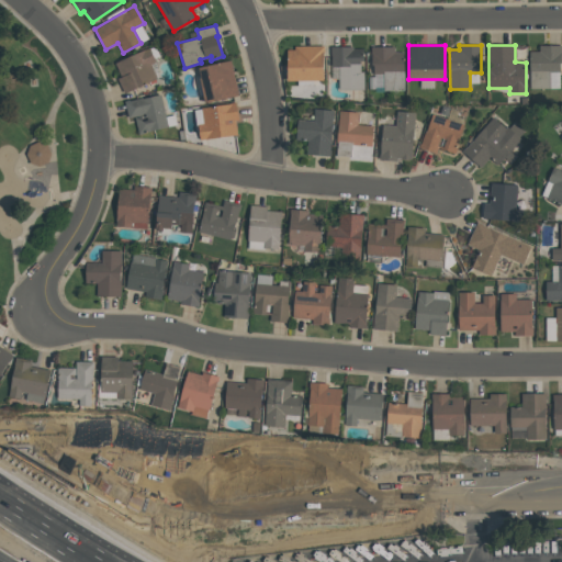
[(530,88),(561,89),(561,45),(539,45),(539,52),(530,52),(530,88)]
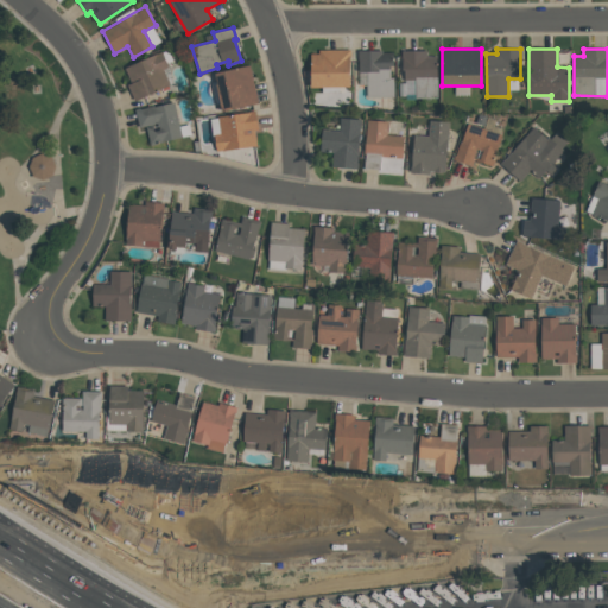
[(311,87),(311,54),(318,54),(318,50),(350,50),(350,87),(311,87)]
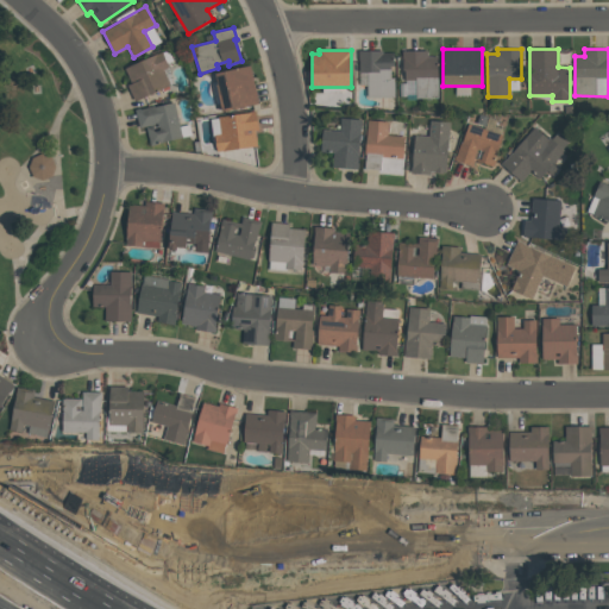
[(394,52),(394,66),(390,66),(390,77),(394,77),(395,96),(366,98),(366,73),(359,73),(359,51),(382,50),(382,52),(394,52)]
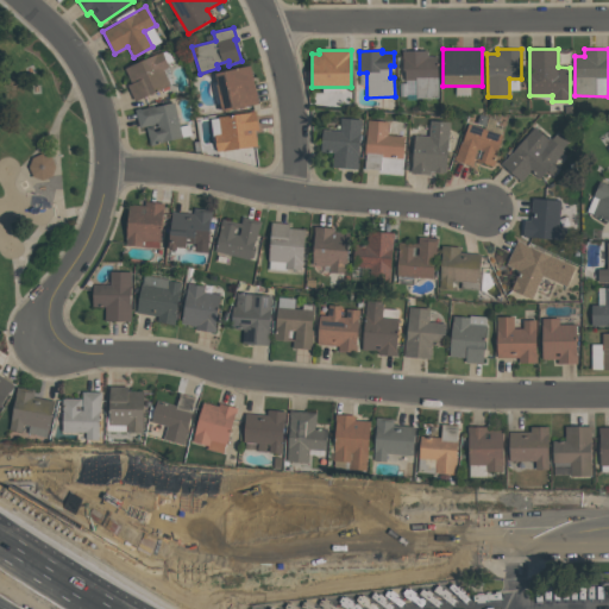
[(439,98),(415,98),(415,80),(405,80),(405,70),(403,70),(403,60),(402,60),(402,50),(428,50),(428,56),(438,56),(439,98)]
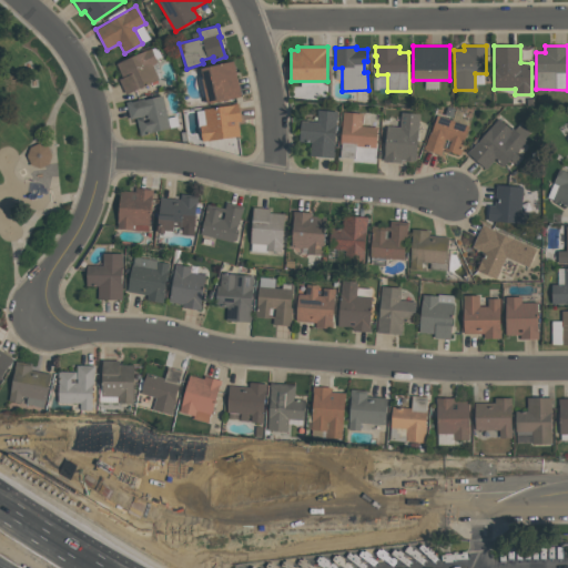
[(151,48),(158,62),(152,64),(159,79),(125,94),(119,79),(122,78),(115,63),(151,48)]
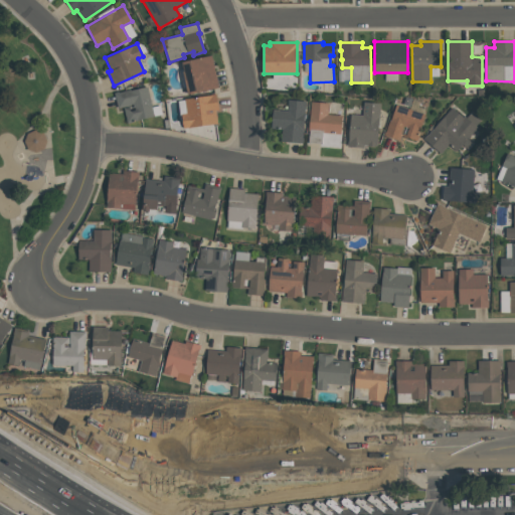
[(211,54),(218,88),(188,95),(183,70),(184,70),(182,61),(211,54)]
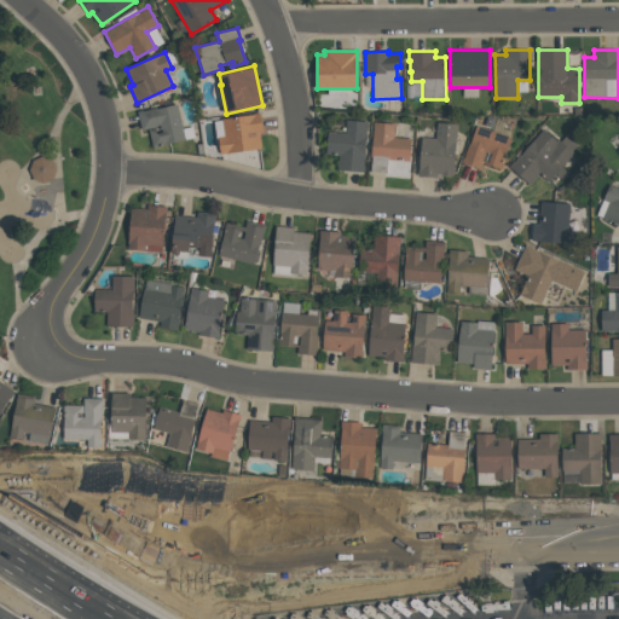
[(185,139),(154,148),(149,128),(142,129),(138,111),(143,110),(143,111),(156,108),(156,109),(177,104),(185,139)]
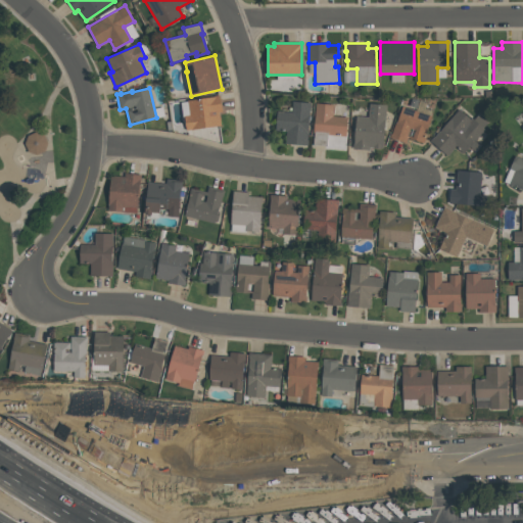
[(186,130),(184,114),(189,113),(187,100),(216,96),(216,95),(220,95),(222,111),(219,112),(221,126),(186,130)]
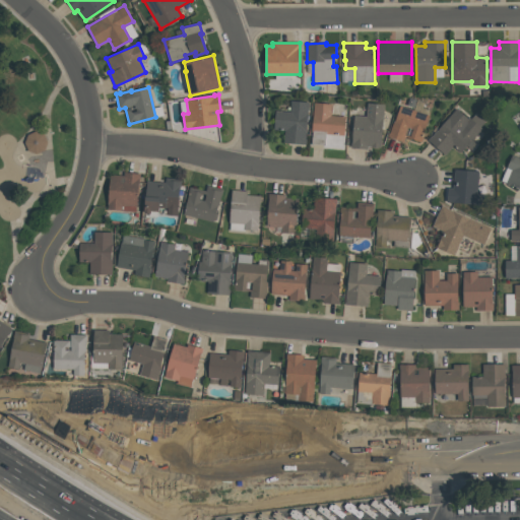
[(309,102),(305,139),(307,139),(306,144),(283,142),(284,129),(273,129),(275,111),(289,112),(290,101),(309,102)]
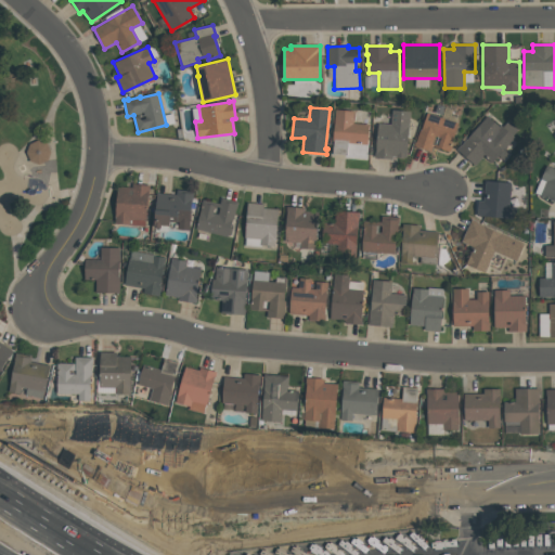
[(366,144),(332,141),(335,110),(353,111),(352,123),(369,125),(366,144)]
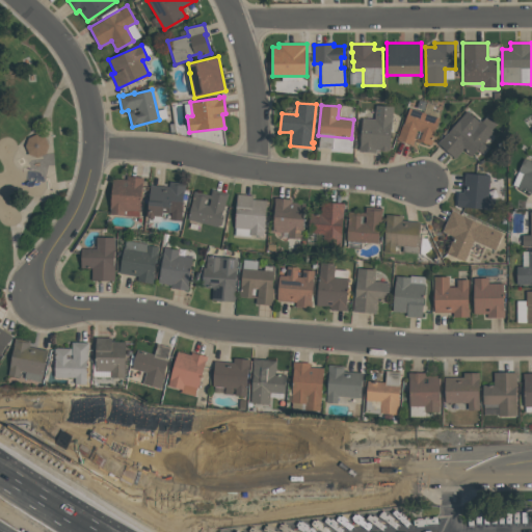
[(393,106),(390,150),(387,150),(387,152),(379,151),(379,149),(375,149),(375,152),(358,151),(358,145),(361,145),(363,117),(374,118),(375,105),(393,106)]
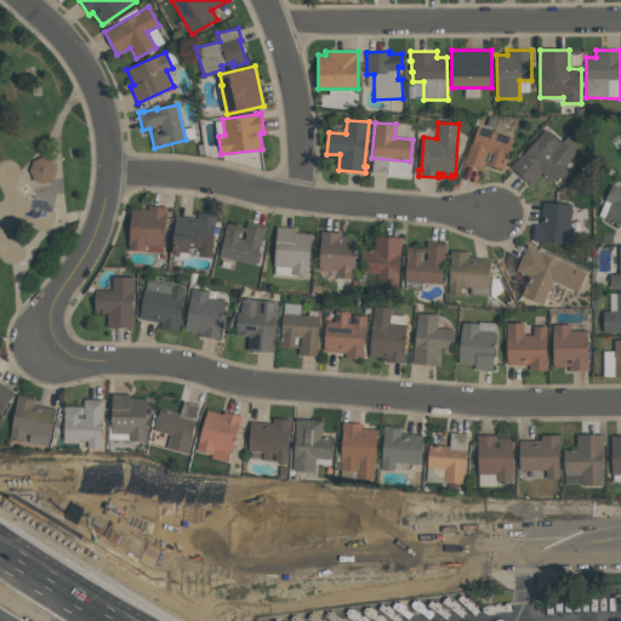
[(463,163),(469,144),(472,146),(478,126),(513,137),(503,167),(484,161),(482,169),(463,163)]
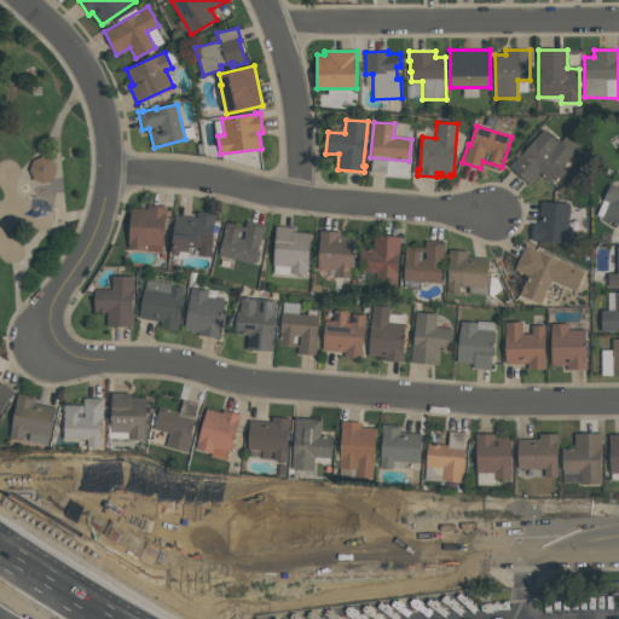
[(530,184),(510,166),(543,129),(556,142),(559,139),(574,152),(548,181),(538,173),(530,184)]
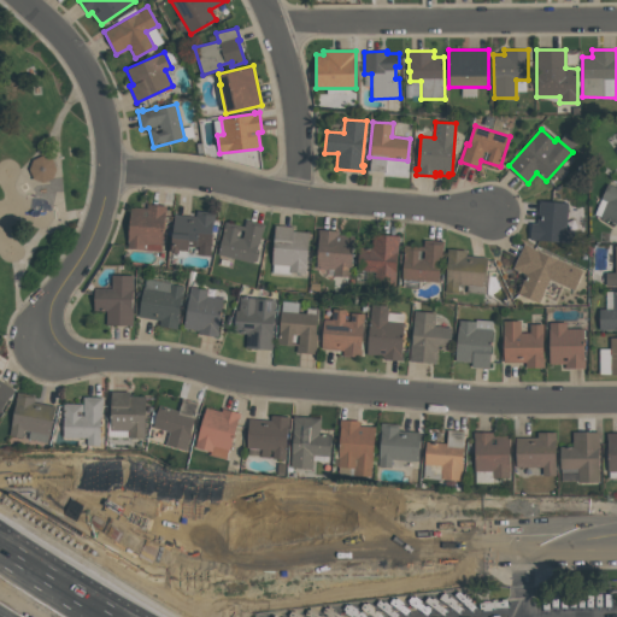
[(34,156),(30,178),(52,182),(56,159),(34,156)]
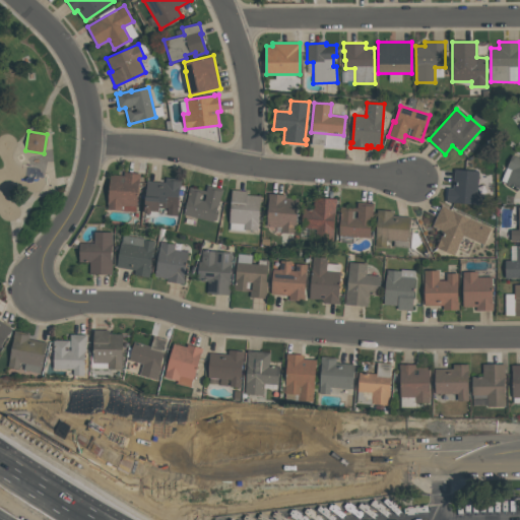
[(519,158),(511,155),(502,184),(519,189),(519,158)]
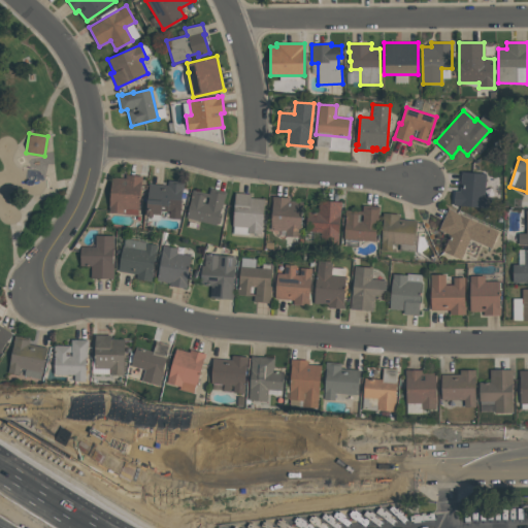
[(490,208),(453,204),(454,191),(459,191),(461,171),(487,173),(485,196),(491,197),(490,208)]
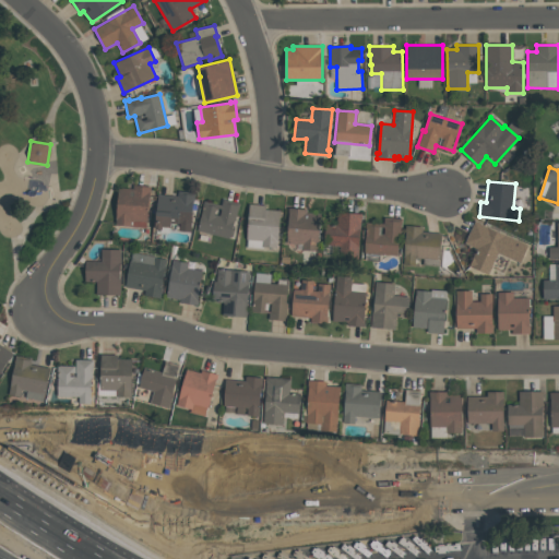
[(117,224),(119,188),(132,189),(133,185),(151,186),(150,193),(149,193),(146,226),(117,224)]
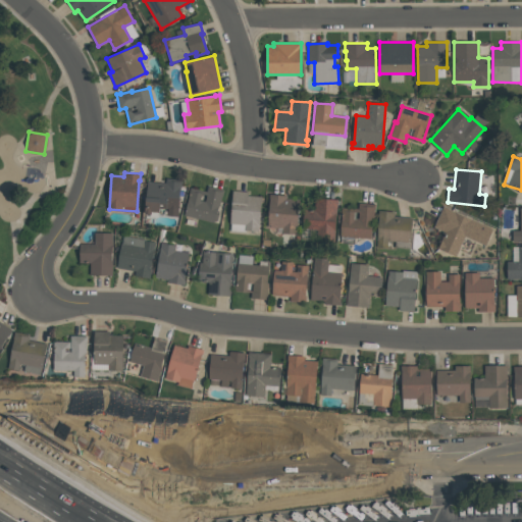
[(178,216),(166,215),(167,209),(160,208),(160,212),(151,211),(151,214),(145,214),(148,181),(165,183),(165,177),(181,178),(178,216)]
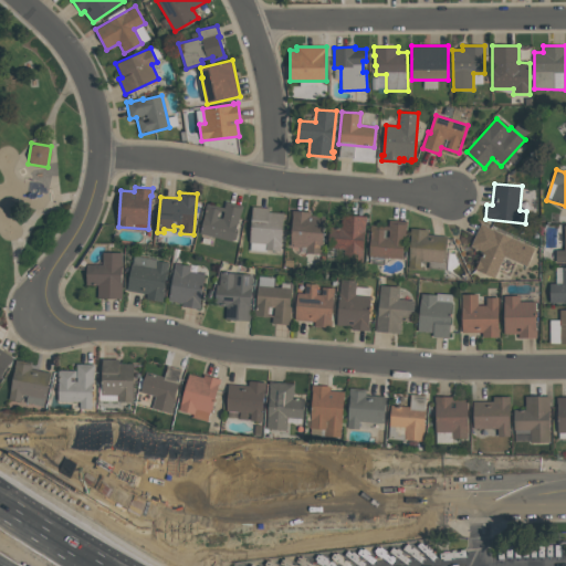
[(243,206),(241,211),(238,223),(237,223),(232,240),(200,233),(207,203),(224,208),(226,201),(243,206)]
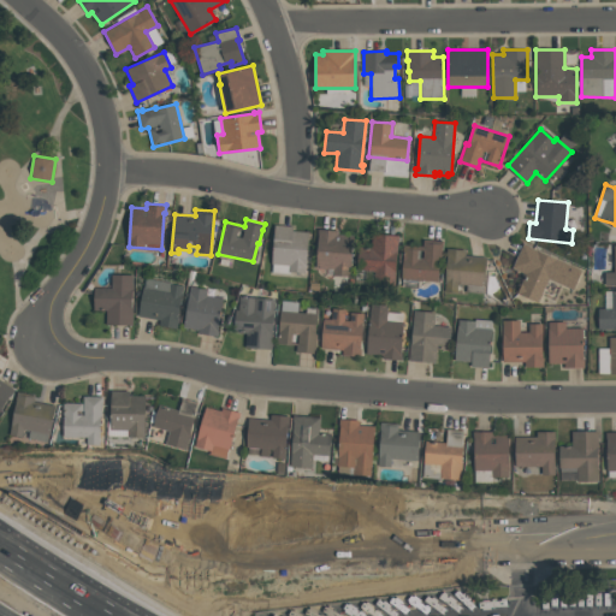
[(306,273),(289,271),(289,274),(271,273),(274,225),(292,226),(292,230),(309,232),(306,273)]
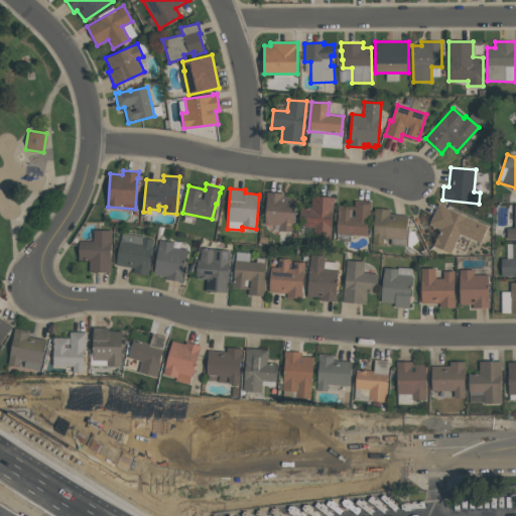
[(293,232),(278,231),(278,225),(264,224),(267,191),(282,192),(282,197),(295,198),(293,232)]
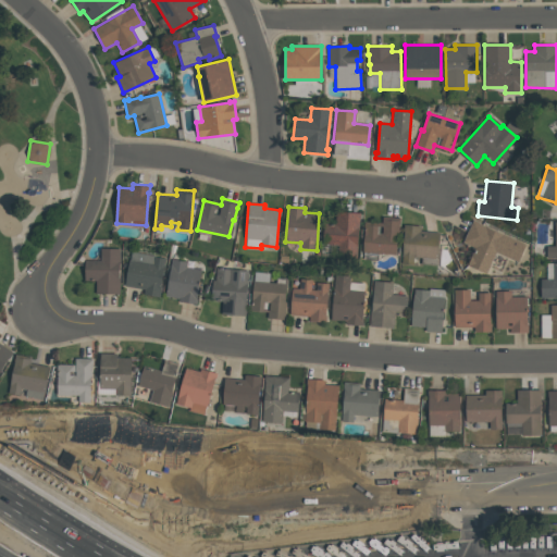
[(356,258),(337,256),(338,245),(323,244),(324,223),(336,223),(337,211),(361,213),(360,218),(359,218),(356,258)]
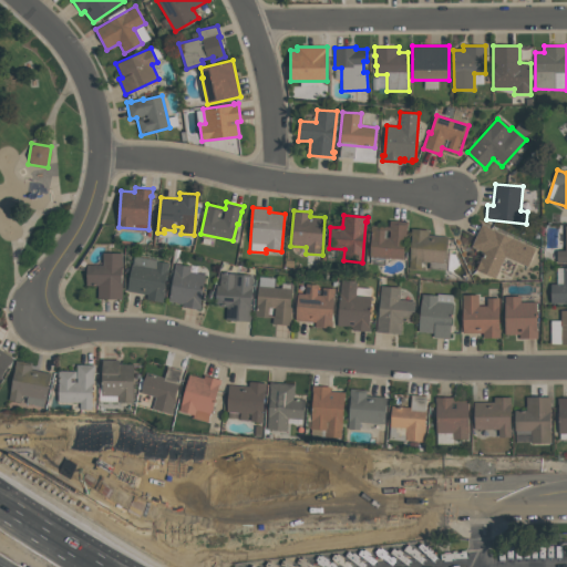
[(389,226),(389,219),(408,222),(408,227),(406,227),(403,259),(369,257),(372,225),(389,226)]
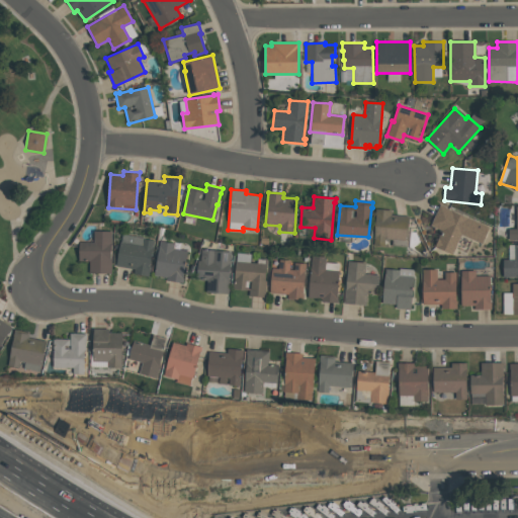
[(452,255),(434,246),(441,230),(430,226),(440,204),(490,228),(483,244),(461,235),(452,255)]
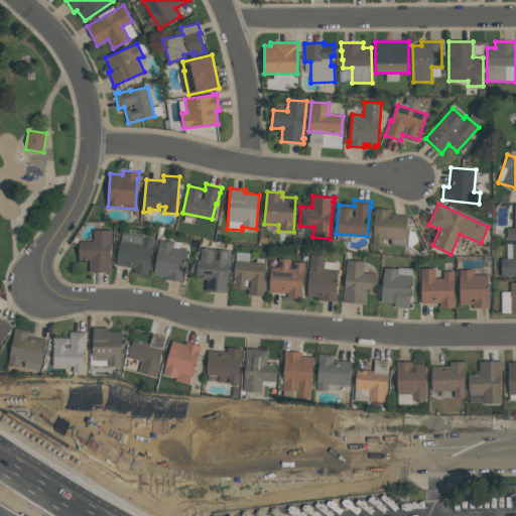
[(515,238),(515,205),(514,205),(514,228),(507,228),(506,239),(515,238)]
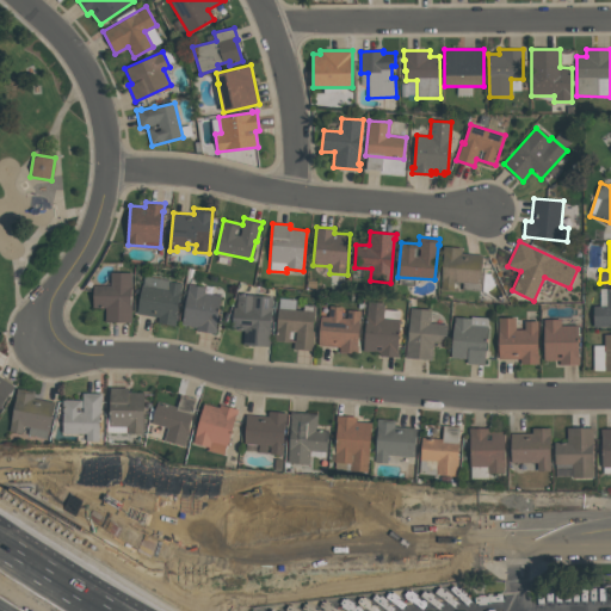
[(480,284),(455,282),(454,291),(439,290),(443,246),(461,247),(461,253),(482,254),(480,284)]
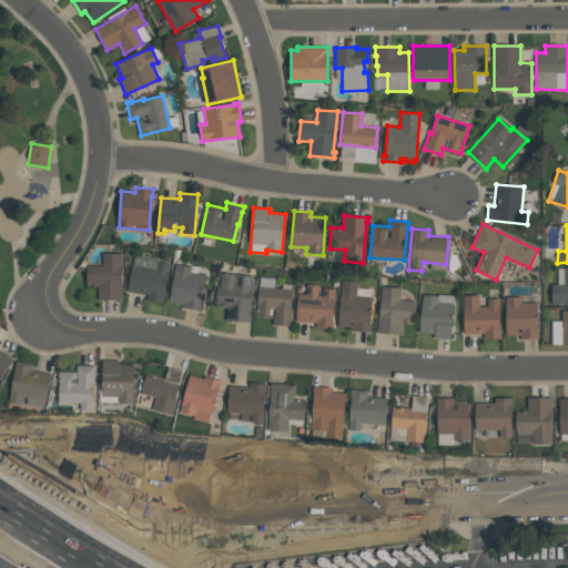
[(123,254),(103,253),(103,266),(87,266),(87,285),(98,286),(98,300),(122,300),(123,254)]
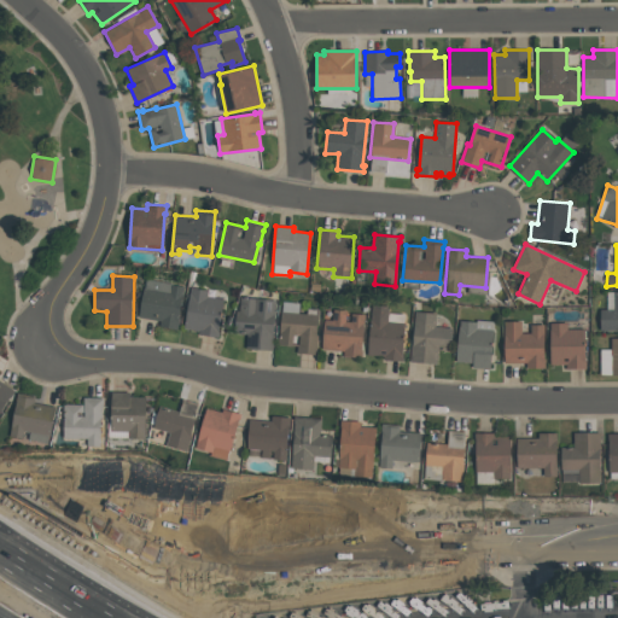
[(179,330),(184,285),(144,280),(140,318),(159,320),(159,327),(179,330)]
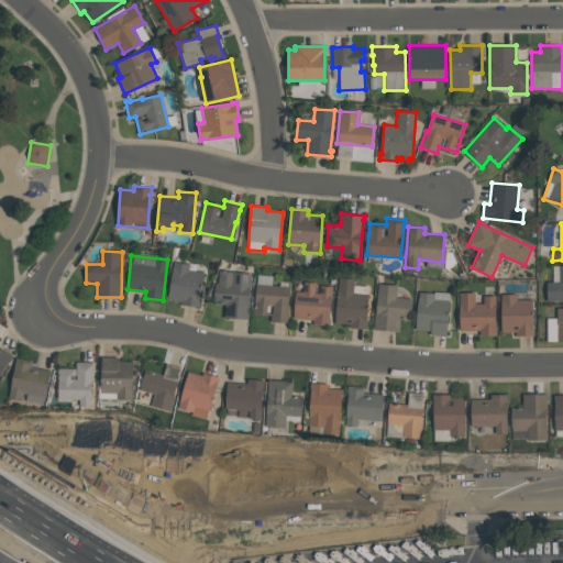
[(168,302),(200,306),(203,272),(189,271),(190,264),(173,262),(168,302)]
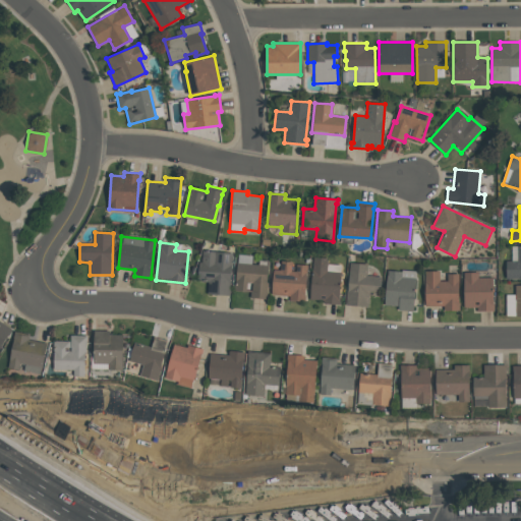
[(506,279),(520,278),(520,245),(512,246),(512,261),(506,261),(506,279)]
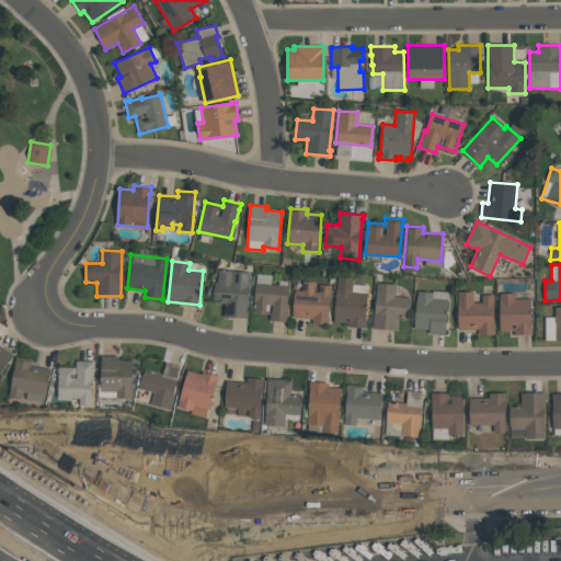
[(250,272),(217,270),(215,302),(225,304),(224,317),(248,318),(250,272)]
